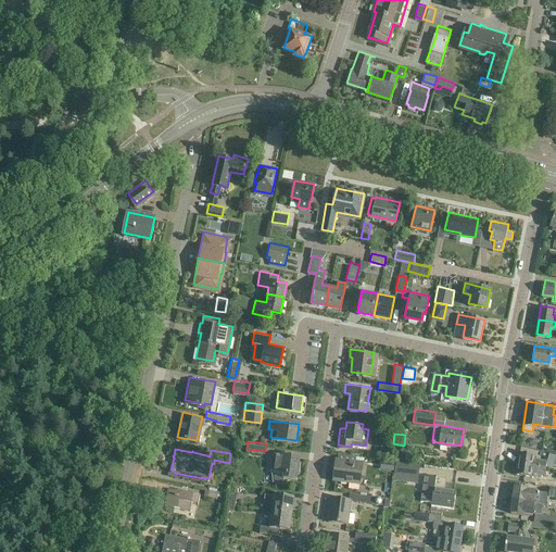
[(519,450),(517,461),(533,463),(545,465),(546,459),(534,456),(534,452),(519,450)]
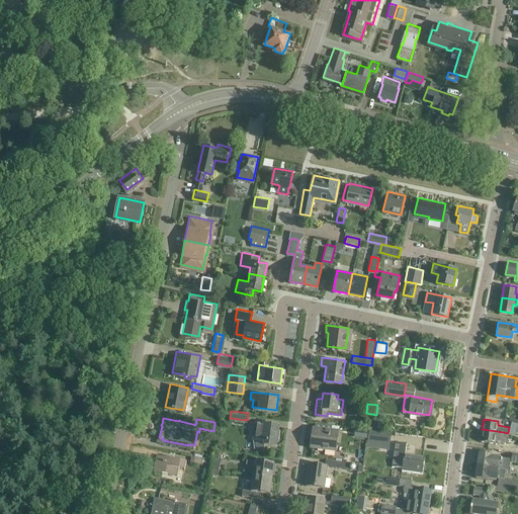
[(275,444),(278,424),(255,420),(252,437),(253,437),(254,446),(263,447),(264,442),(275,444)]
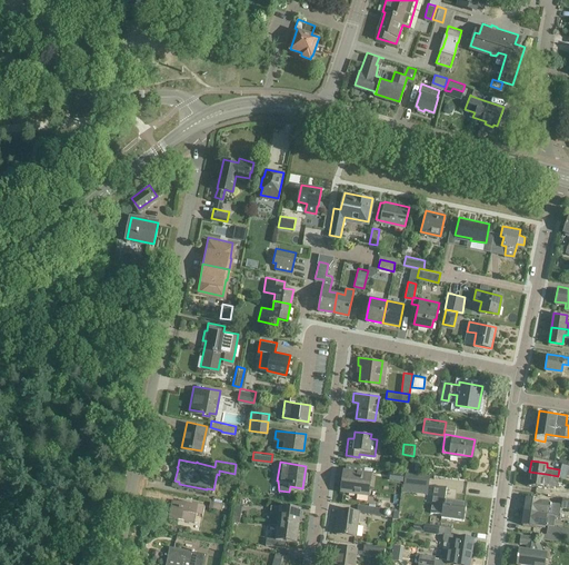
[(368,493),(370,472),(343,469),(341,489),(368,493)]
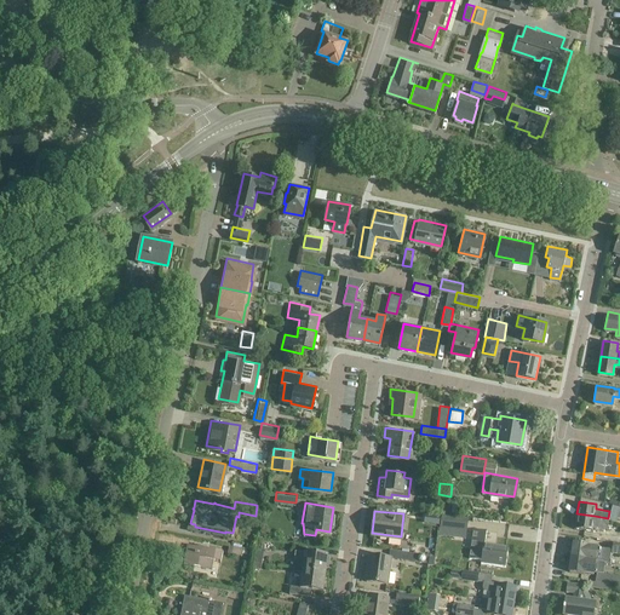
[(442,511),(438,530),(452,533),(453,526),(466,528),(469,515),(442,511)]
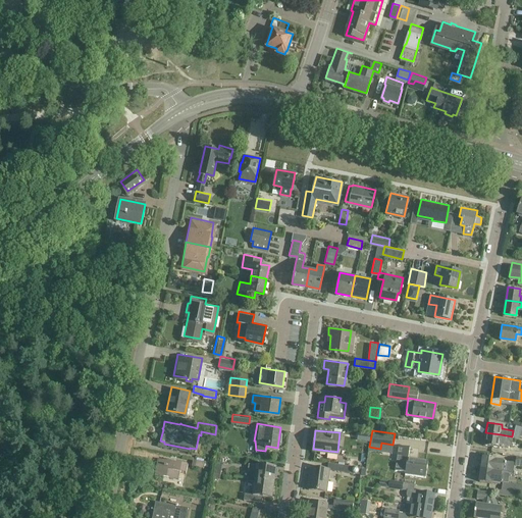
[(485,432),(484,443),(499,445),(500,441),(511,443),(512,436),(485,432)]
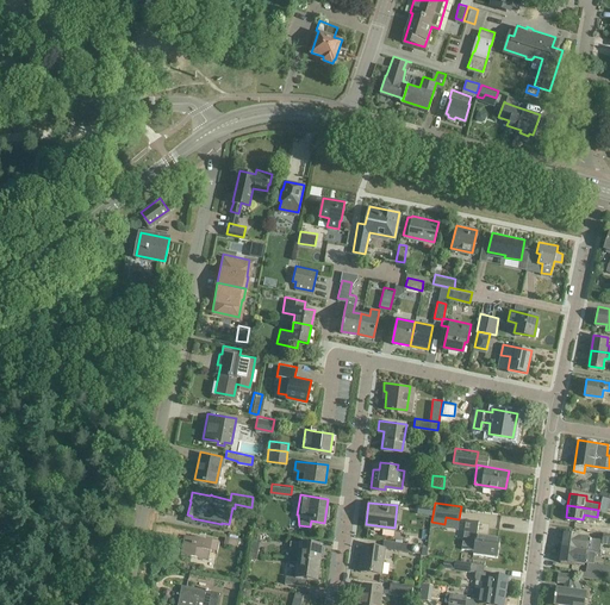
[(483,507),(480,517),(500,521),(502,511),(483,507)]
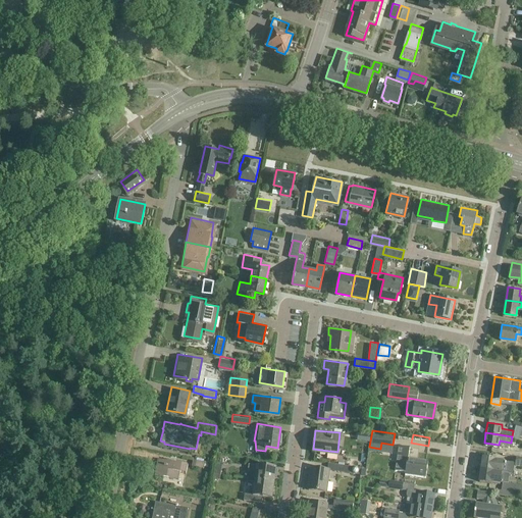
[(399,443),(394,468),(405,470),(405,472),(424,475),(426,459),(413,457),(408,456),(410,445),(399,443)]
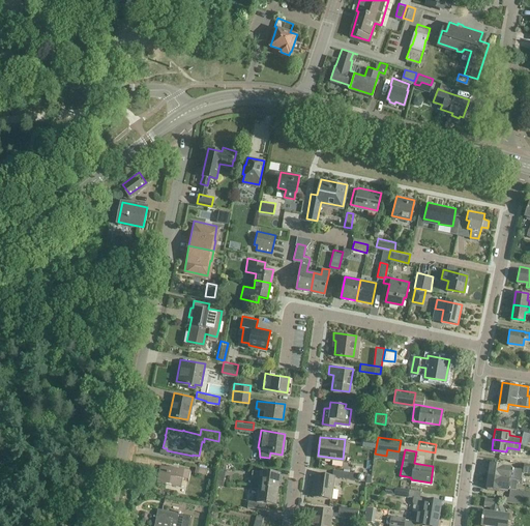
[(490,462),(489,473),(501,475),(509,476),(510,465),(502,464),(502,463),(490,462)]
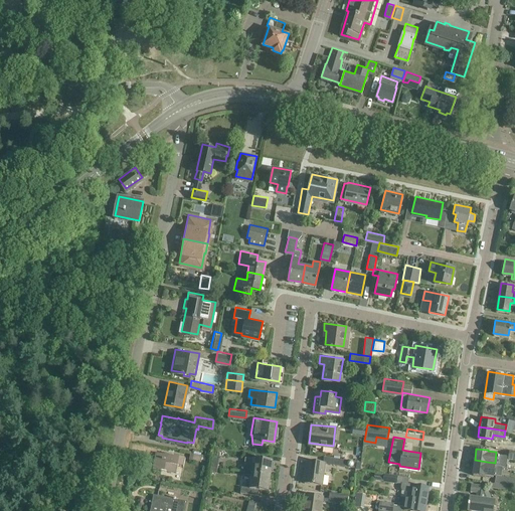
[(183,464),(185,456),(156,450),(153,466),(176,470),(177,464),(179,464),(179,463),(183,464)]
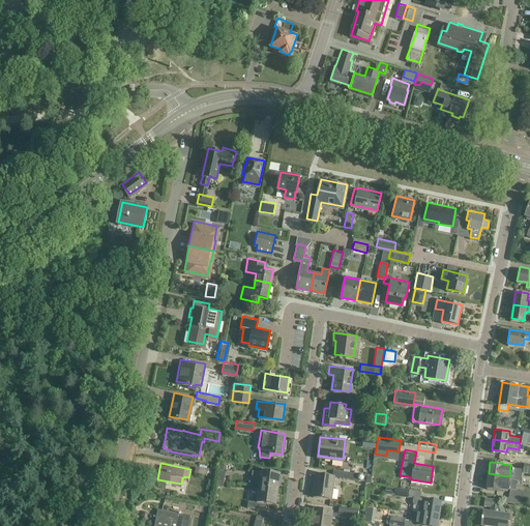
[(195,470),(207,472),(208,466),(196,464),(195,470)]
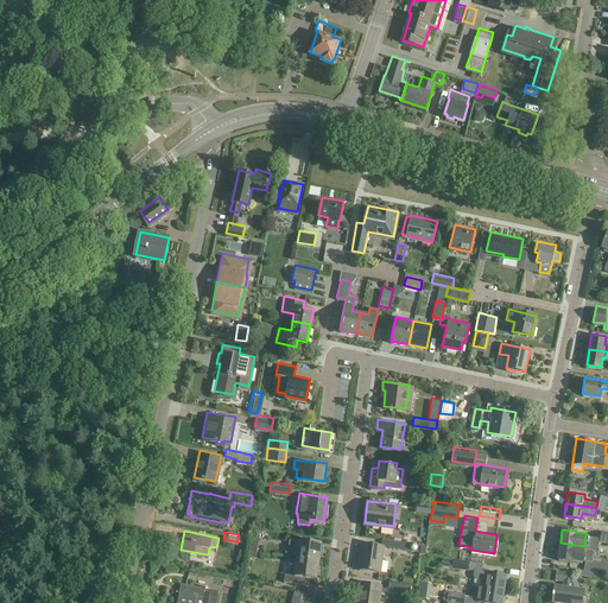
[(298,546),(297,553),(320,557),(322,541),(289,537),(287,544),(298,546)]
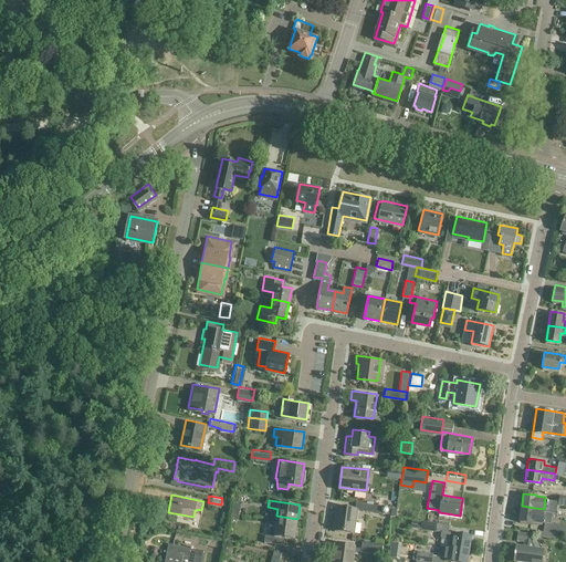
[(367,501),(366,509),(391,512),(392,507),(392,505),(367,501)]
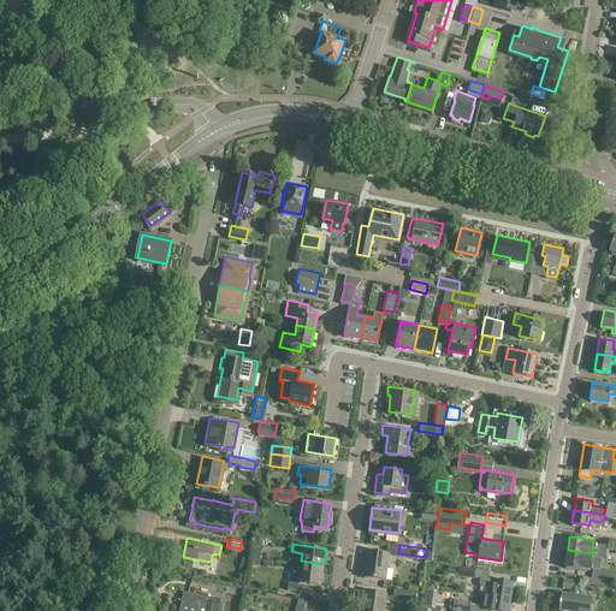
[(366,549),(362,575),(384,577),(388,551),(386,551),(366,549)]
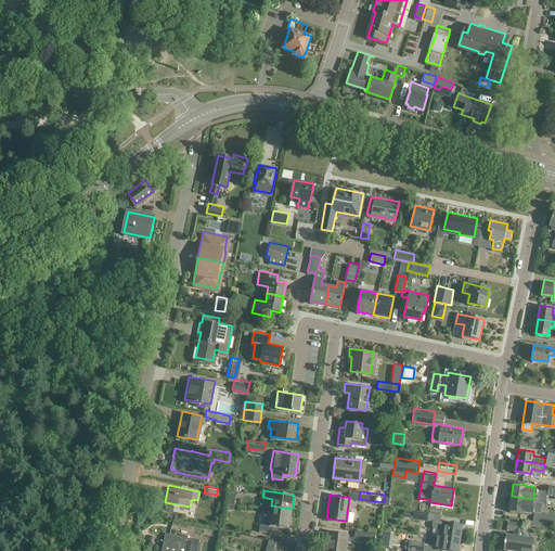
[(525,498),(512,496),(510,510),(523,511),(531,512),(532,505),(533,499),(525,498)]
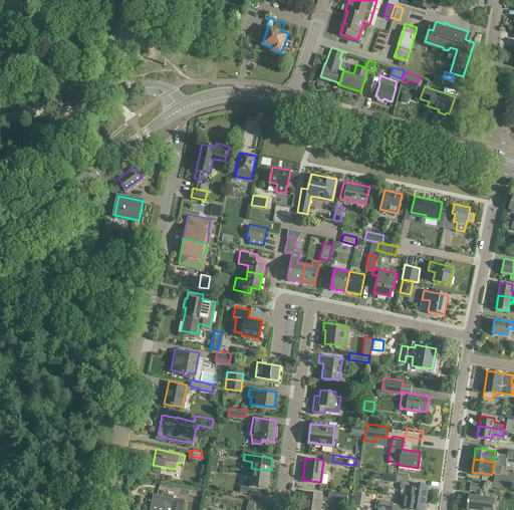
[(267,487),(270,471),(251,468),(249,478),(246,478),(246,484),(241,483),(239,490),(254,492),(255,486),(267,487)]
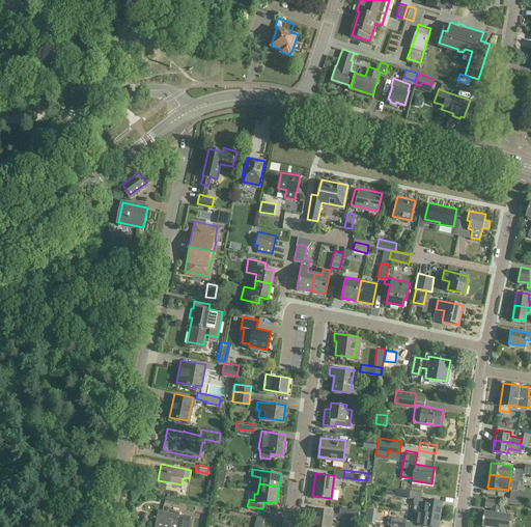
[(387,493),(408,496),(409,489),(388,486),(387,493)]
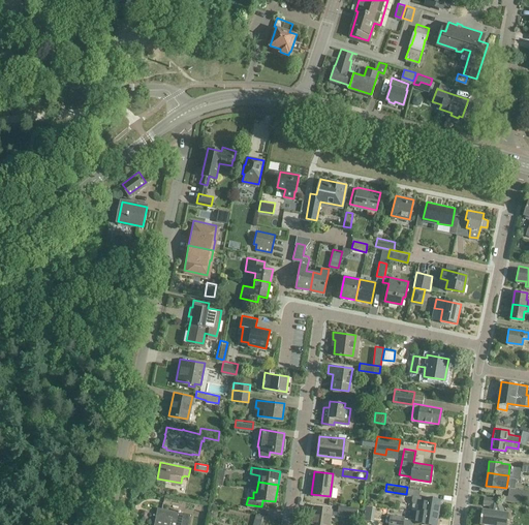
[(519,496),(519,495),(528,496),(528,489),(521,488),(509,486),(507,494),(519,496)]
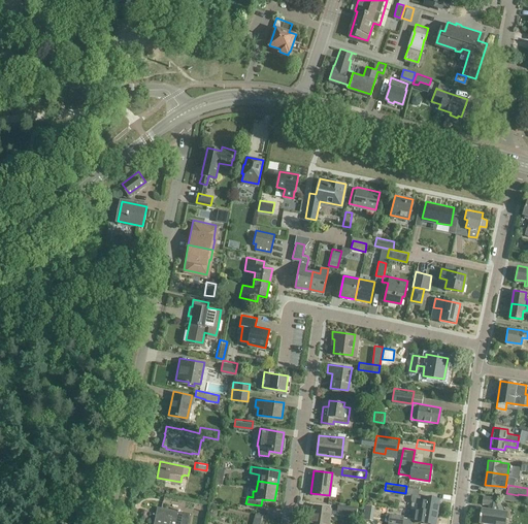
[(489,502),(488,509),(482,508),(480,521),(496,523),(495,523),(504,523),(507,512),(505,512),(502,504),(496,503),(497,496),(501,497),(502,492),(492,491),(492,495),(484,494),(483,501),(489,502)]
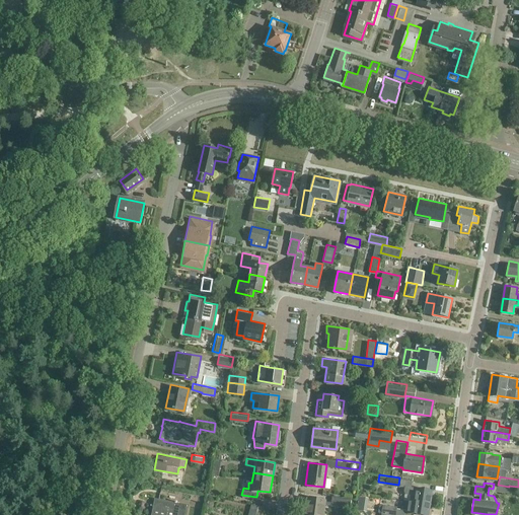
[(410,499),(429,502),(431,490),(417,487),(404,485),(403,489),(404,492),(411,493),(410,499)]
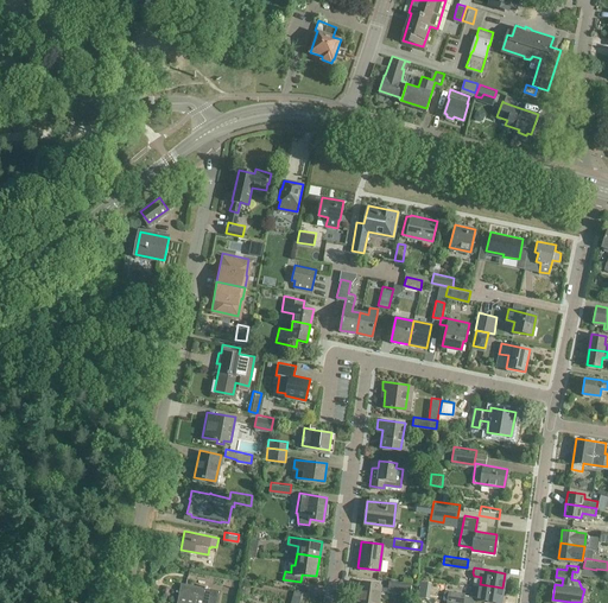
[(411,582),(388,578),(387,589),(410,592),(411,582)]
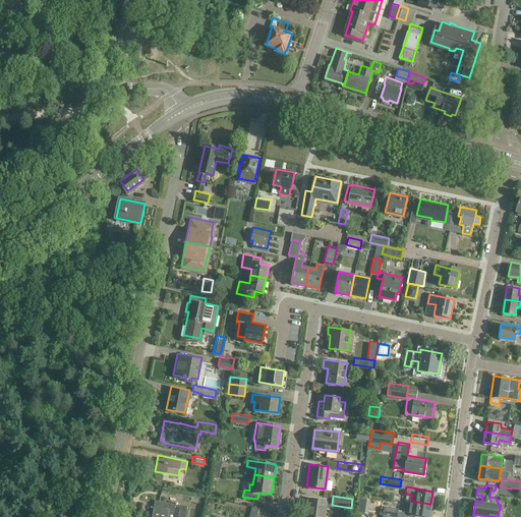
[(184,516),(187,505),(159,499),(158,506),(154,505),(151,516),(184,516)]
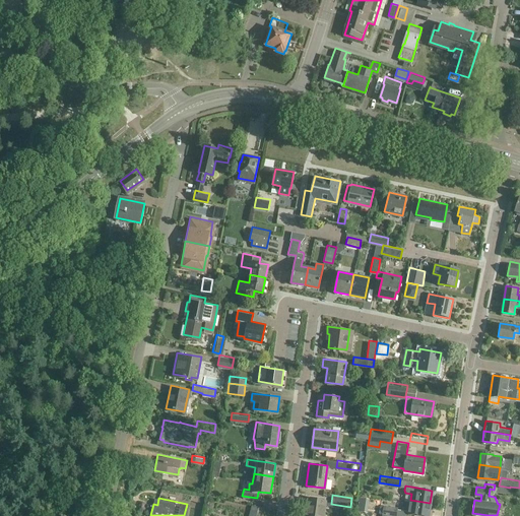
[(322,515),(325,500),(308,498),(305,515),(322,515)]
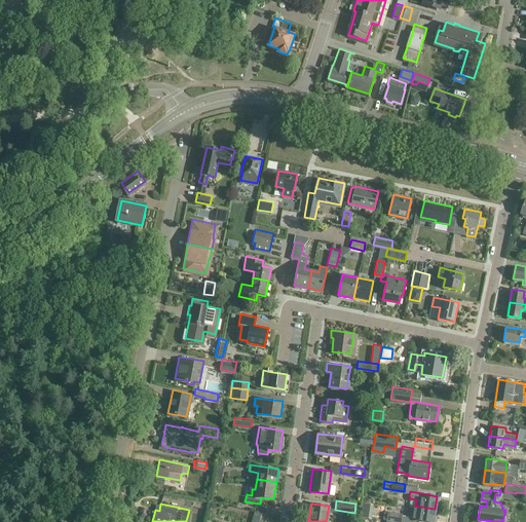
[(429,521),(433,521),(435,509),(415,506),(414,506),(413,511),(412,511),(412,515),(411,519),(412,519),(429,521)]
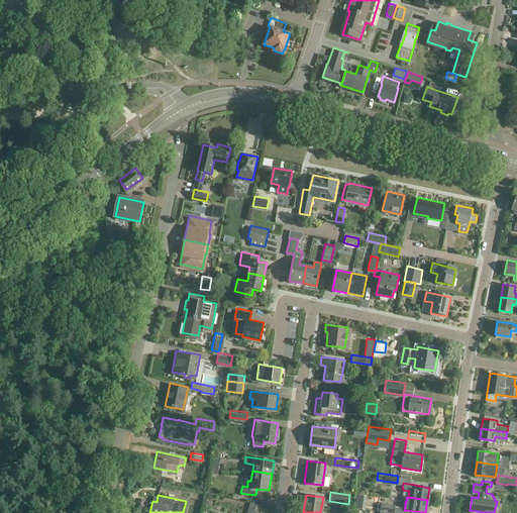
[(378,501),(377,508),(380,509),(395,511),(396,505),(396,503),(381,501),(378,501)]
